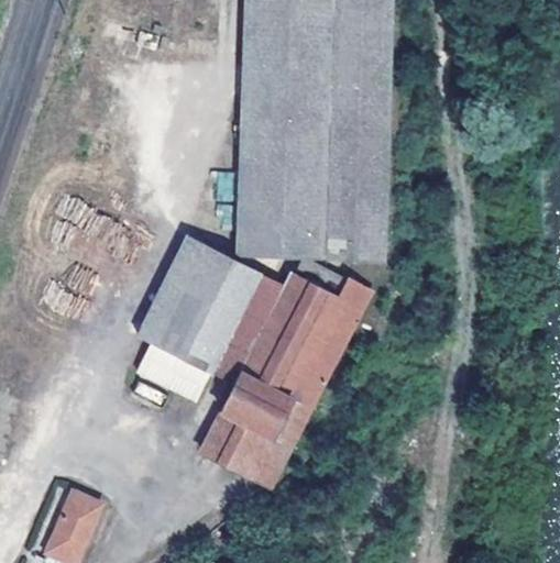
[(331,0),(244,0),(235,256),(297,258),(324,260),(331,0)]
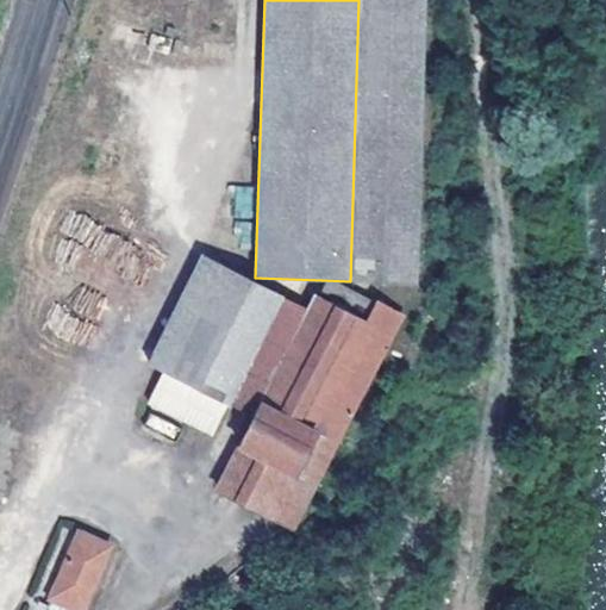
[(422,0),(358,0),(350,281),(411,285),(422,0)]
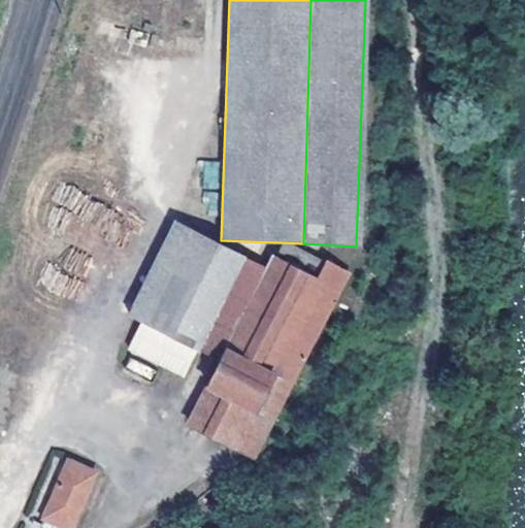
[(199,161),(199,189),(216,189),(215,161),(199,161)]
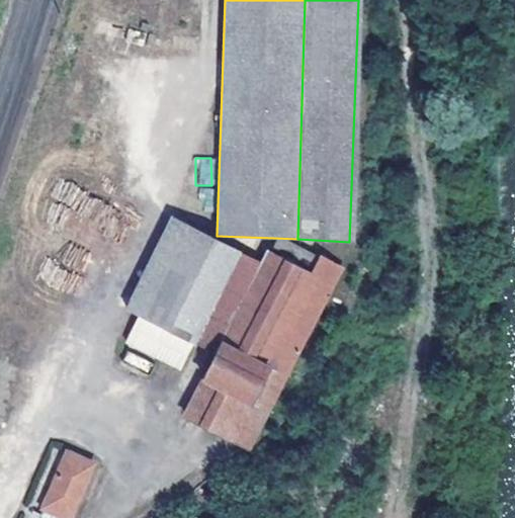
[(237,250),(170,217),(126,306),(191,339),(237,250)]
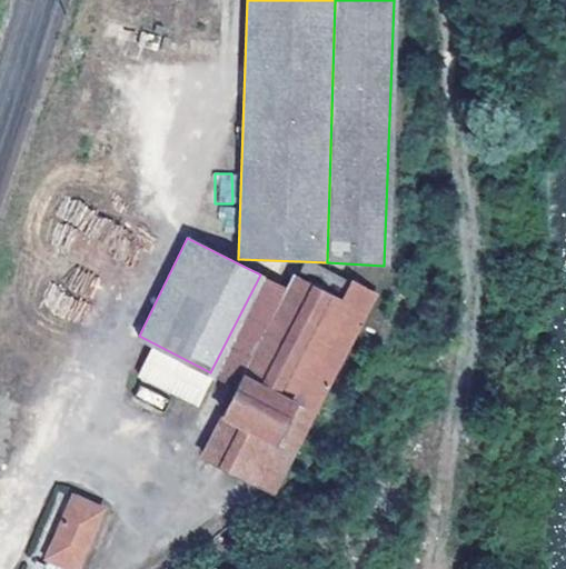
[(348,286),(300,261),(291,278),(288,279),(198,453),(198,455),(269,489),(331,372),(315,362),(344,303),(340,301),(348,286)]
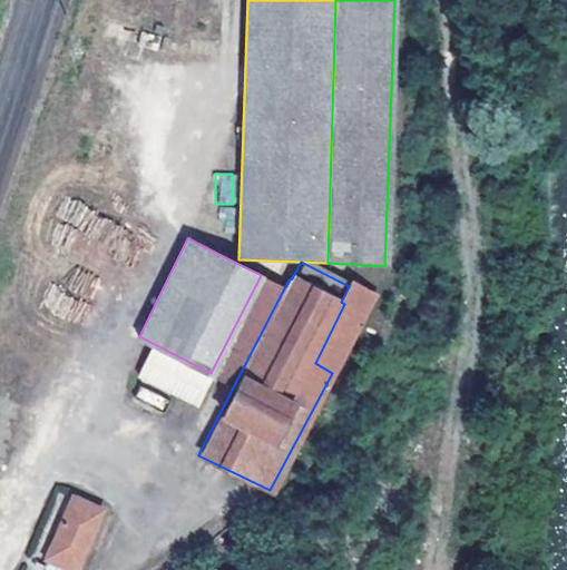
[(373,297),(349,286),(341,302),(344,304),(315,363),(332,373),(373,297)]
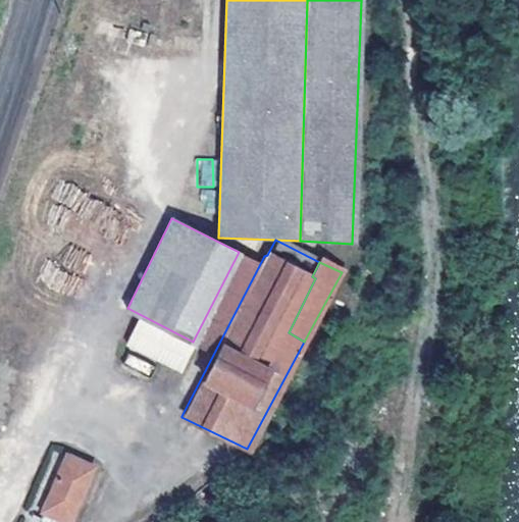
[(64,521),(90,469),(63,456),(39,511),(63,521),(64,521)]
